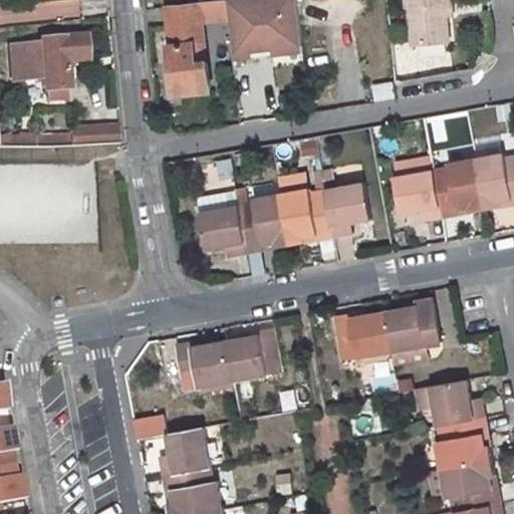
[(198,3),(166,6),(176,94),(211,90),(208,61),(204,61),(202,49),(195,50),(194,42),(182,43),(181,37),(189,36),(187,24),(203,22),(218,21),(218,17),(228,16),(227,0),(198,3)]
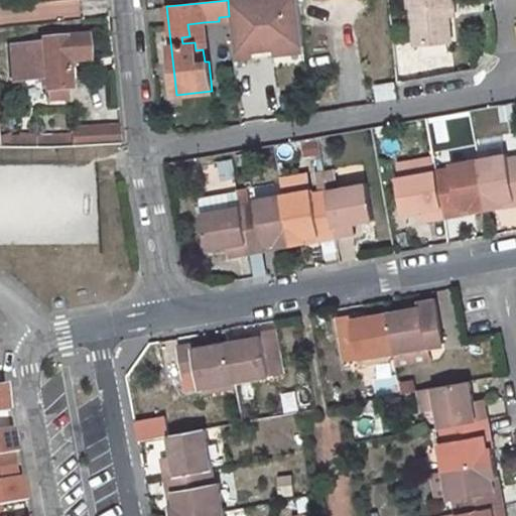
[(300,45),(296,0),(231,0),(228,0),(229,16),(233,52),(234,59),(250,56),(249,51),(273,48),(299,45),(300,45)]
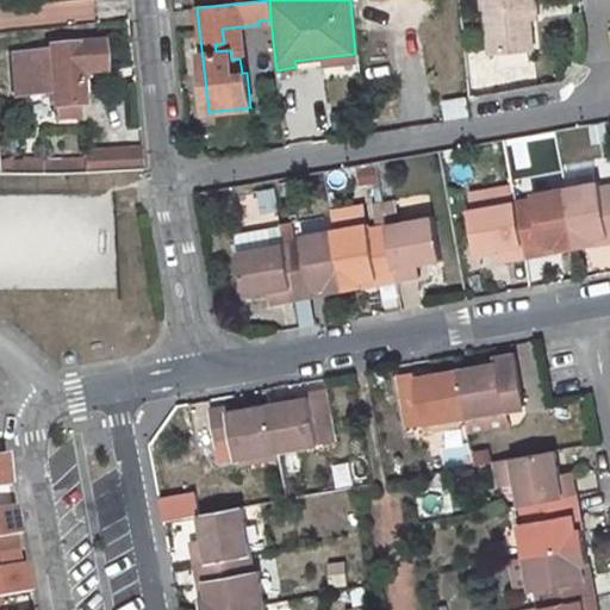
[(527,2),(534,1),(534,0),(484,0),(489,53),(530,49),(528,18),(527,2)]
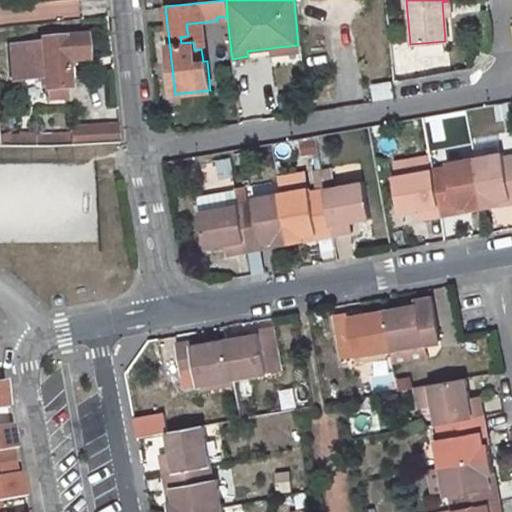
[(205,49),(202,22),(186,24),(188,36),(180,37),(181,43),(193,42),(194,50),(201,49),(203,61),(207,61),(205,49)]
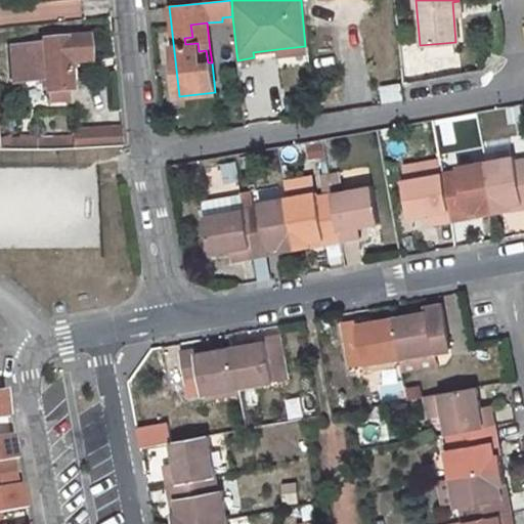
[(43,80),(44,92),(46,91),(47,103),(68,102),(67,90),(69,90),(66,61),(86,60),(84,37),(40,41),(40,45),(8,48),(11,83),(43,80)]
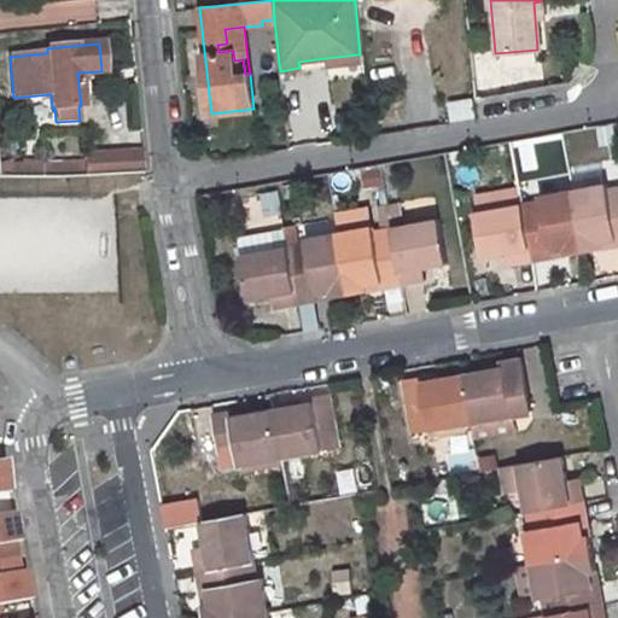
[(359,54),(327,58),(327,65),(360,62),(359,54)]
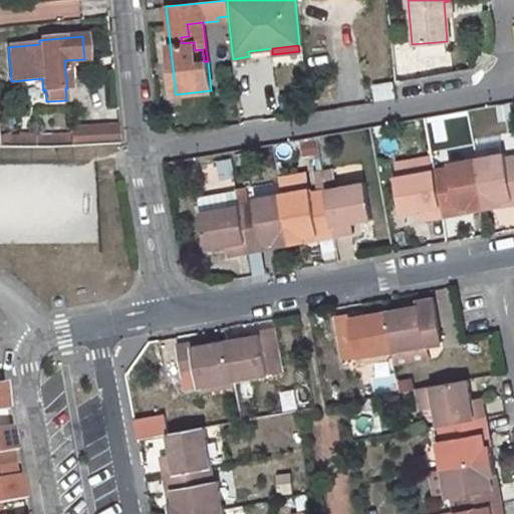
[(391,82),(371,85),(373,100),(393,98),(391,82)]
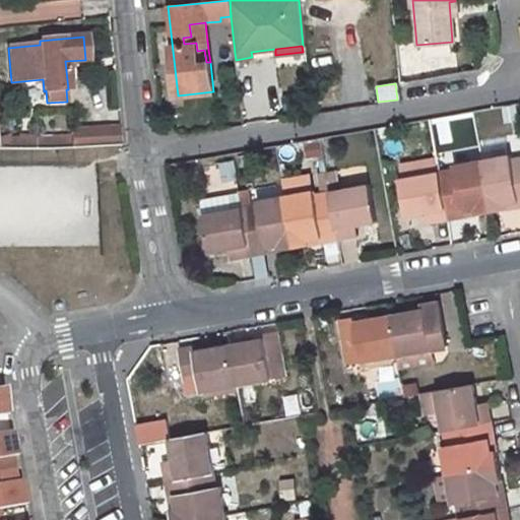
[(119,128),(70,131),(70,135),(48,137),(49,148),(121,144),(119,128)]
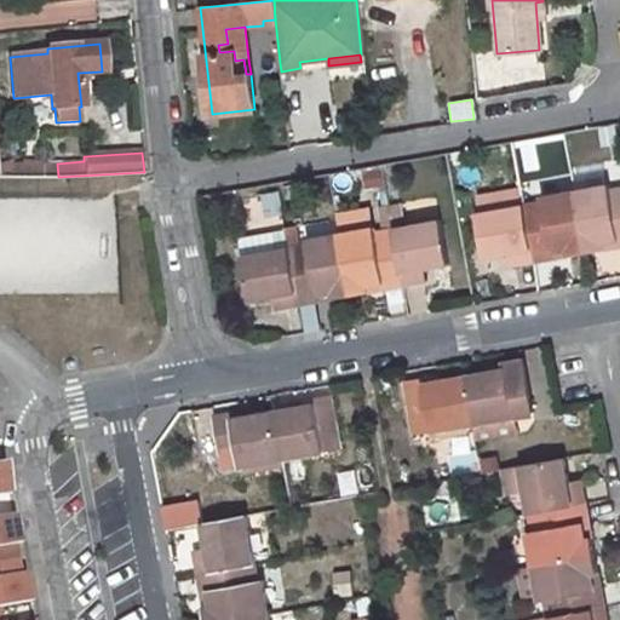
[(603,251),(602,244),(616,242),(618,248),(619,247),(619,189),(609,191),(608,187),(573,193),(584,254),(603,251)]
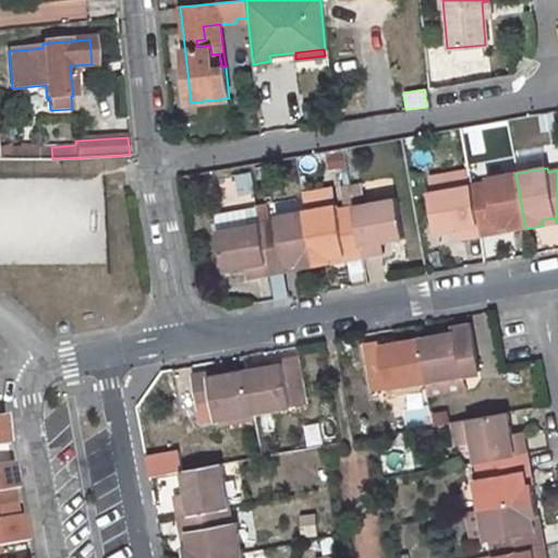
[(429,193),(468,186),(464,172),(427,179),(429,193)]
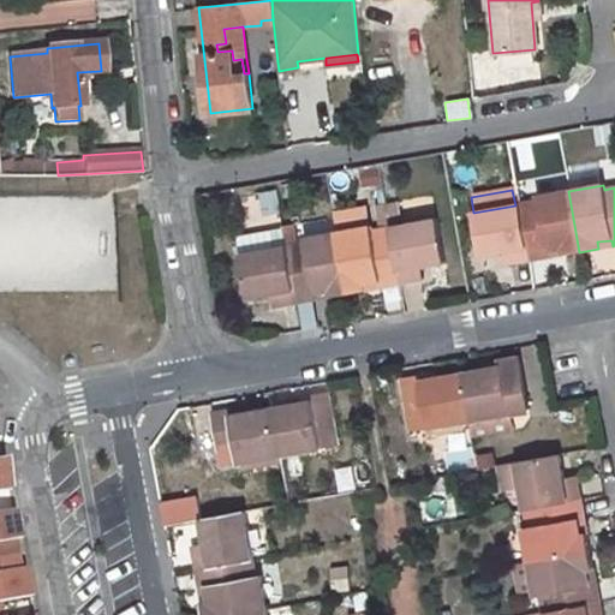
[(532,202),(518,206),(527,261),(547,258),(544,251),(560,249),(561,256),(579,252),(568,191),(532,196),(532,202)]
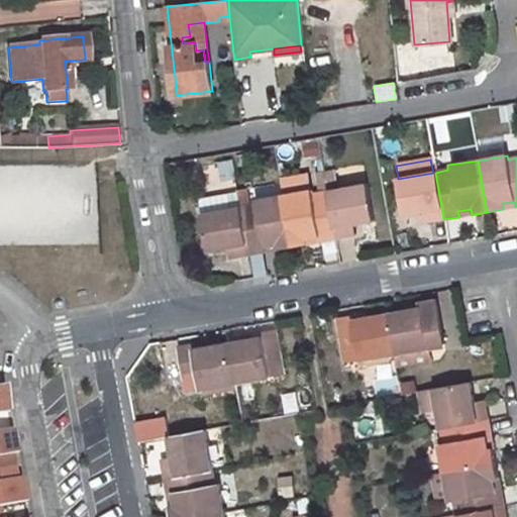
[(351,223),(371,219),(365,184),(335,190),(332,170),(322,172),(325,192),(333,238),(347,236),(344,224),(351,223)]
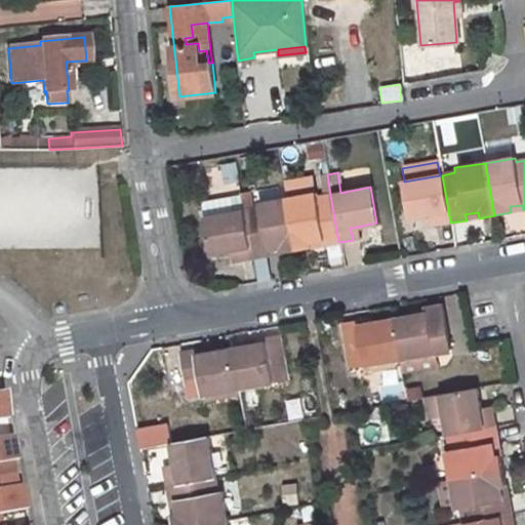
[(404,182),(401,182),(407,218),(427,214),(433,213),(435,226),(450,223),(442,175),(440,175),(404,182)]
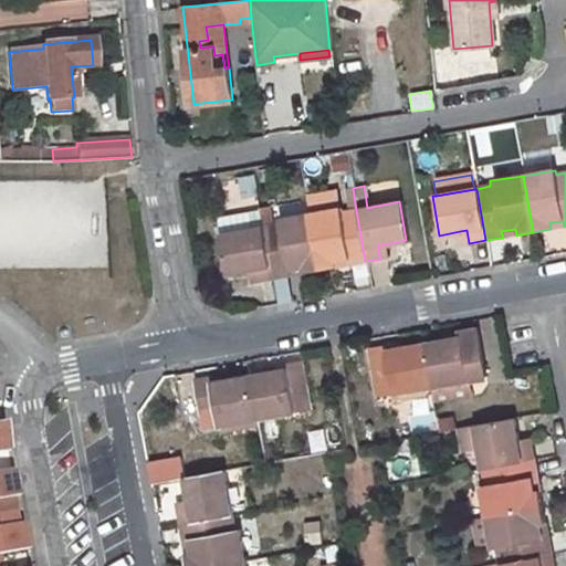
[(307,208),(337,205),(335,190),(305,194),(307,208)]
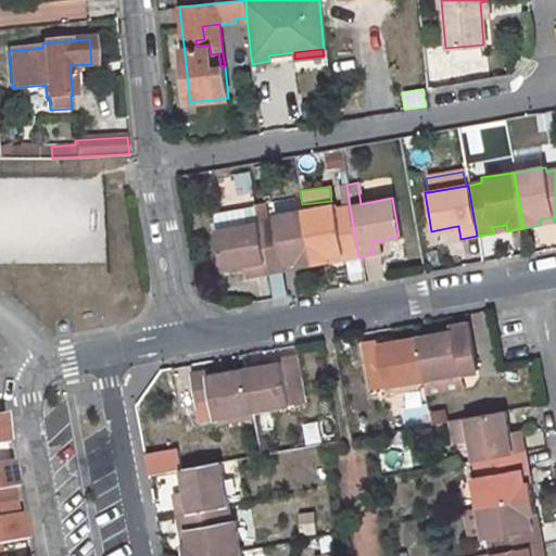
[(328,262),(327,256),(340,254),(341,260),(358,256),(350,206),(333,209),(332,204),(302,209),(312,264),(328,262)]
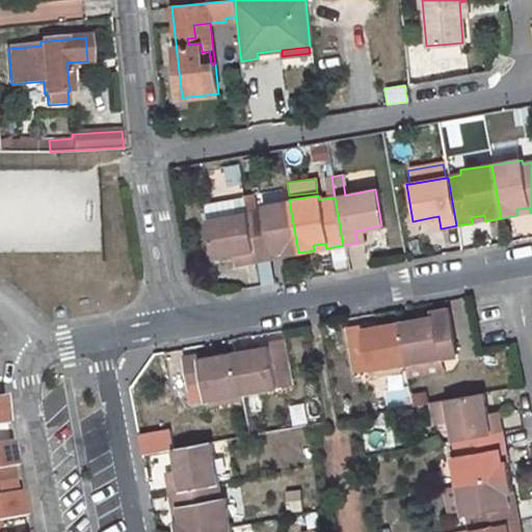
[(235,198),(238,214),(247,213),(244,197),(235,198)]
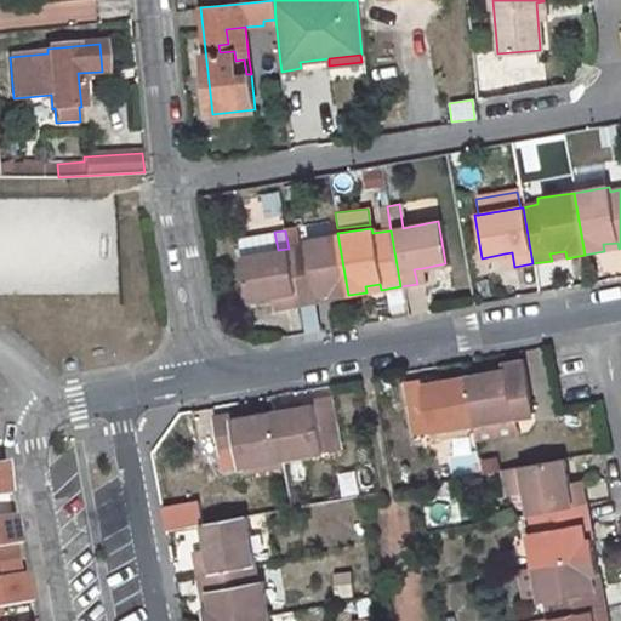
[(280,307),(298,303),(289,249),(278,250),(274,232),(239,238),(249,298),(272,296),(278,294),(280,307)]
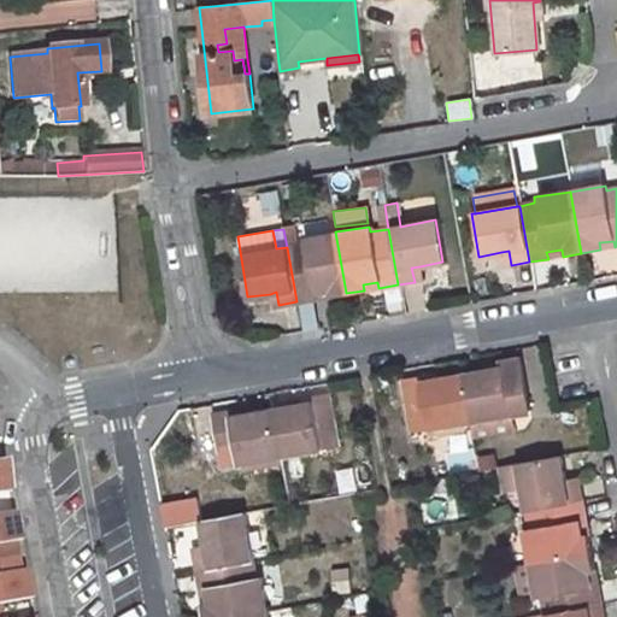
[(304,244),(287,247),(297,301),(315,299),(313,292),(328,291),(329,297),(346,293),(335,231),(304,238),(304,244)]
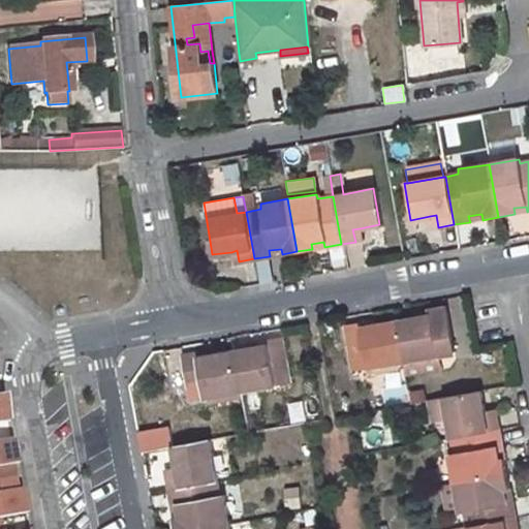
[(468,216),(470,222),(483,220),(481,214),(468,216)]
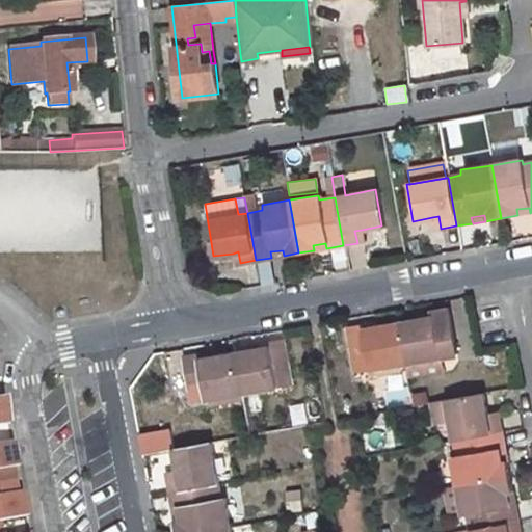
[(362,230),(354,231),(357,243),(364,242),(362,230)]
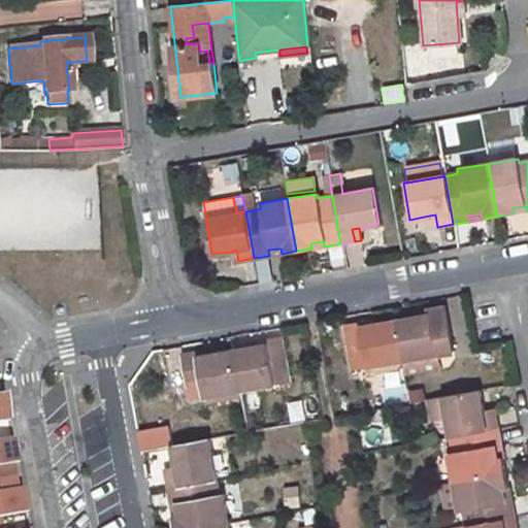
[(257,284),(271,282),(267,260),(253,263),(257,284)]
